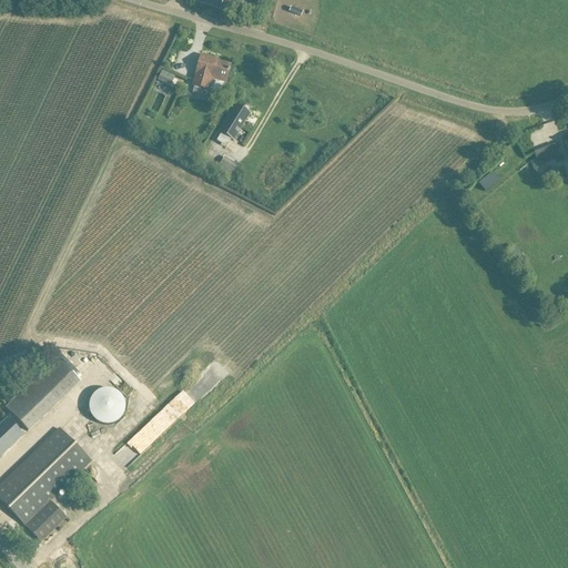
[(190,0),(220,10),(223,0),(190,0)]
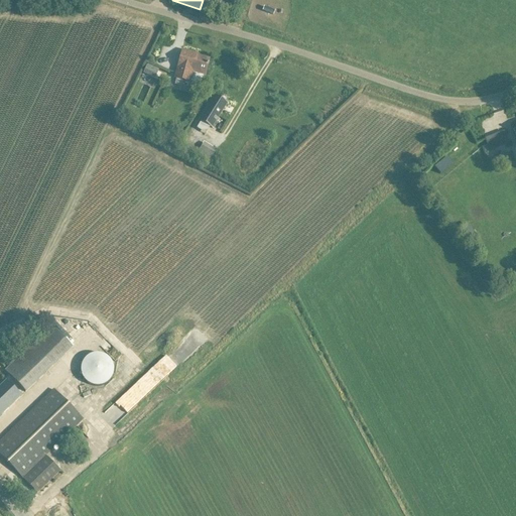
[(192,72),(205,76),(210,58),(209,58),(209,60),(194,56),(194,54),(182,51),(174,81),(189,85),(192,72)]
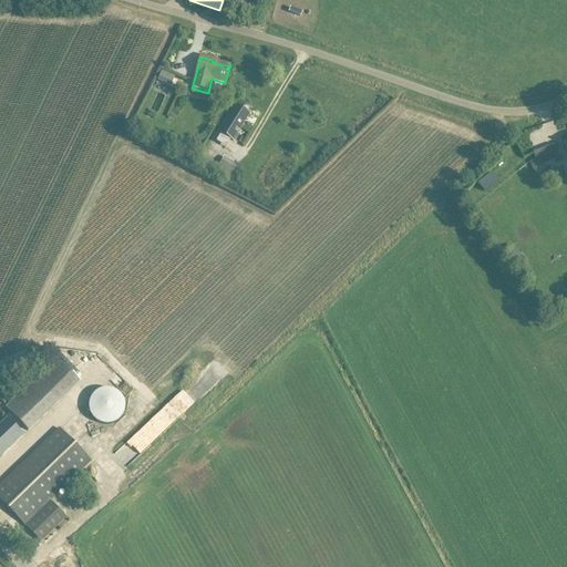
[(168,76),(165,82),(176,89),(179,83),(168,76)]
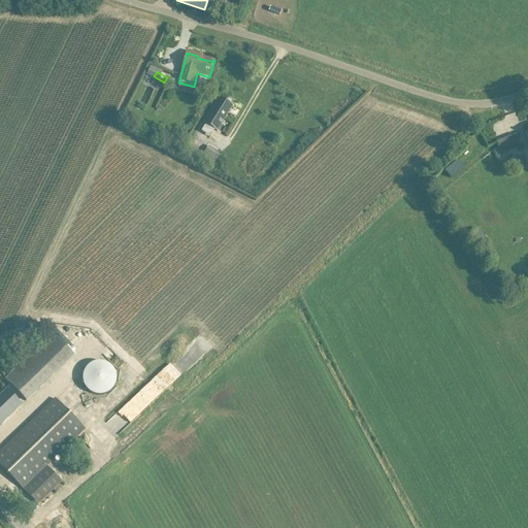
[(204,124),(217,131),(232,106),(220,98),(204,124)]
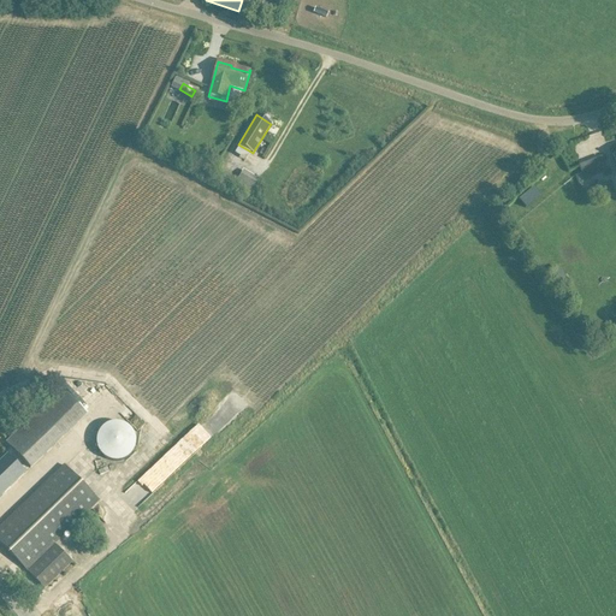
[(602,158),(579,166),(584,181),(606,172),(602,158)]
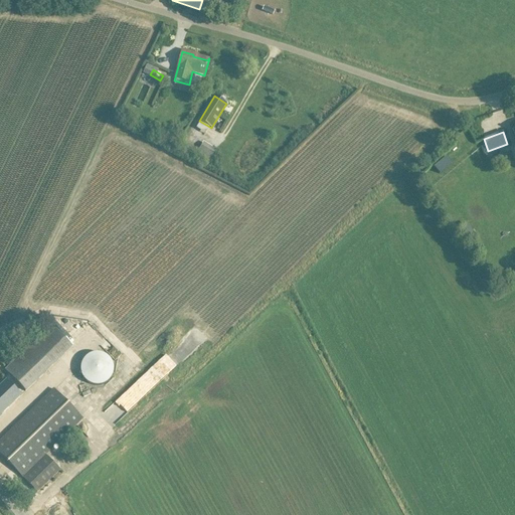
[(51,324),(5,369),(26,391),(72,346),(51,324)]
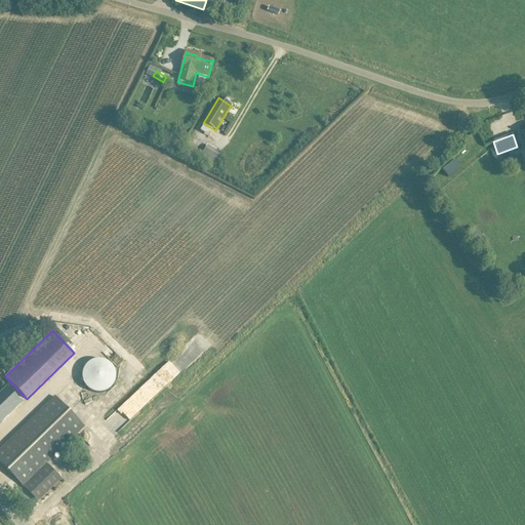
[(83,379),(85,385),(89,389),(94,391),(101,392),(106,391),(111,388),(114,382),(116,377),(116,371),(114,366),(111,362),(106,359),(101,358),(95,358),(90,360),(86,364),(83,368),(82,373),(83,379)]
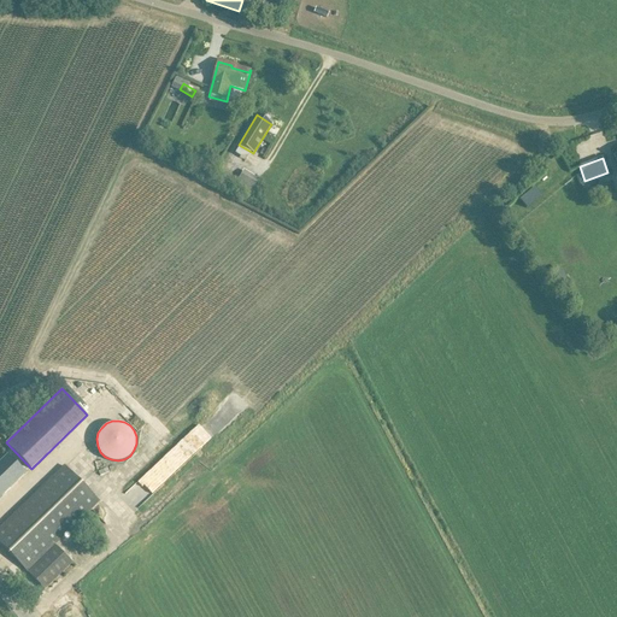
[(0,497),(27,472),(10,454),(0,463),(0,497)]
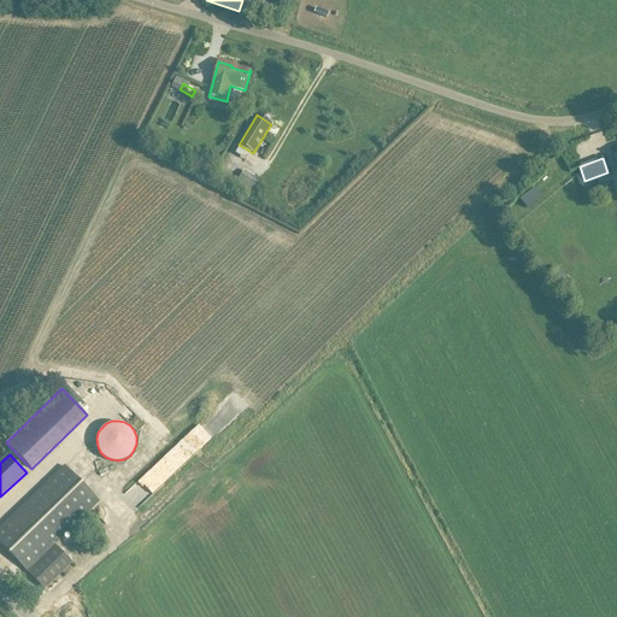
[(64,465),(0,528),(0,544),(45,591),(71,564),(52,544),(98,499),(64,465)]
